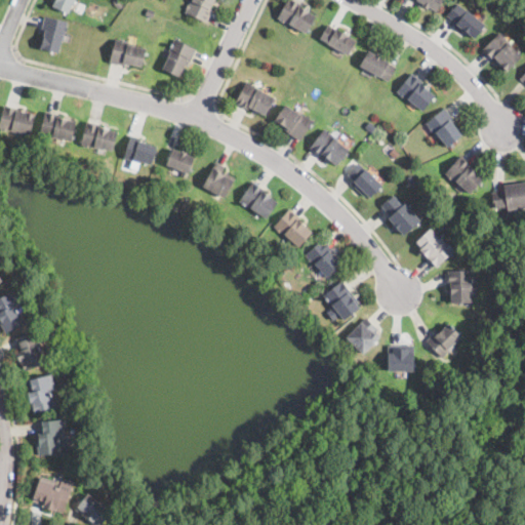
[(74,0),(69,13),(53,6),(55,2),(51,1),(51,0),(74,0)]
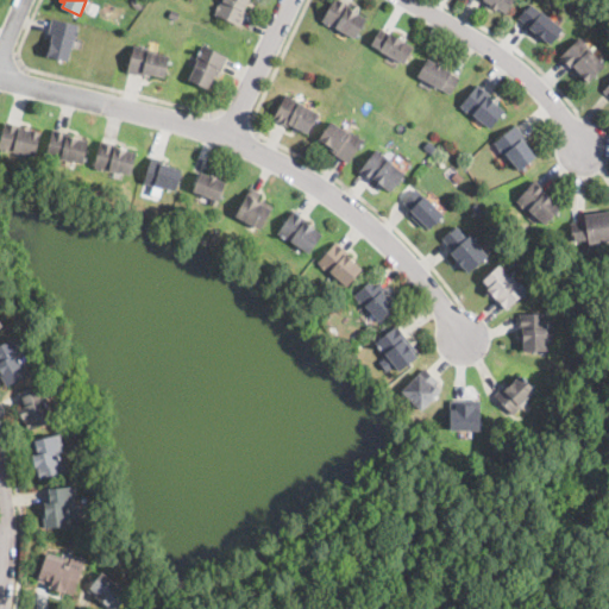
[(246,0),(246,2),(244,8),(248,11),(240,25),(215,14),(221,0),(246,0)]
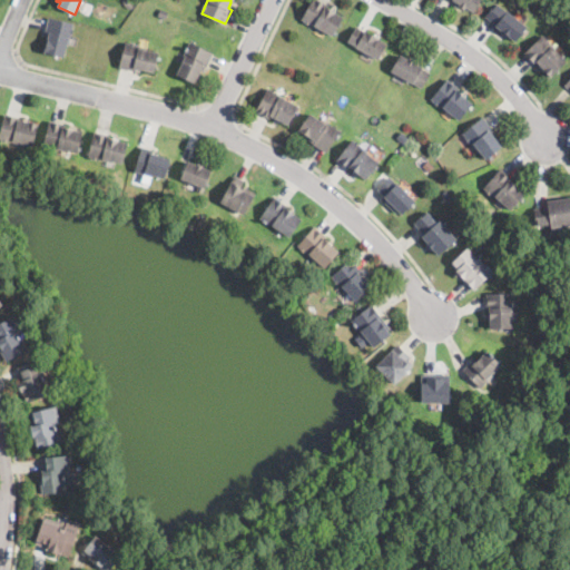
[(344,18),(332,37),(318,27),(316,30),(300,19),(312,0),(324,0),(333,6),(331,9),(344,18)]
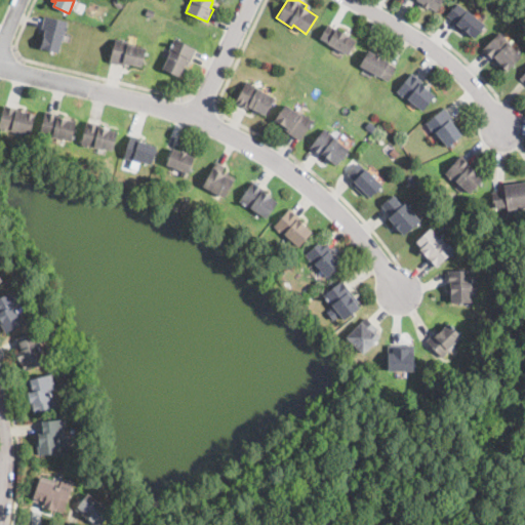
[(442,0),(437,11),(429,6),(428,9),(423,6),(422,6),(423,3),(418,0),(442,0)]
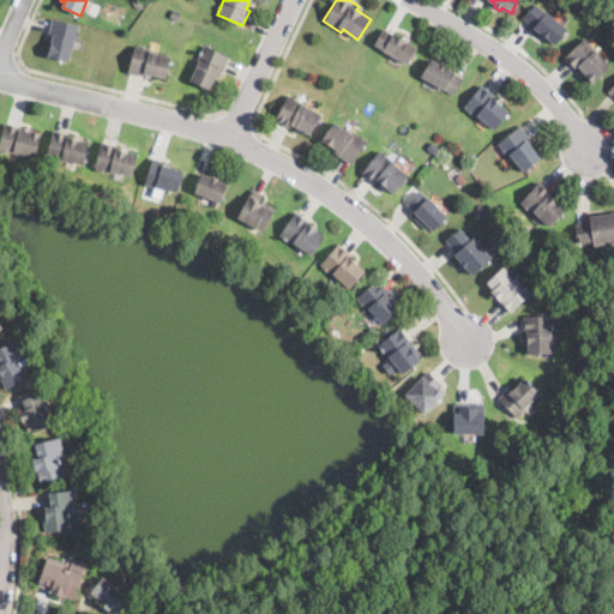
[(535,4),(546,12),(547,12),(567,28),(555,43),(524,18),(535,4)]
